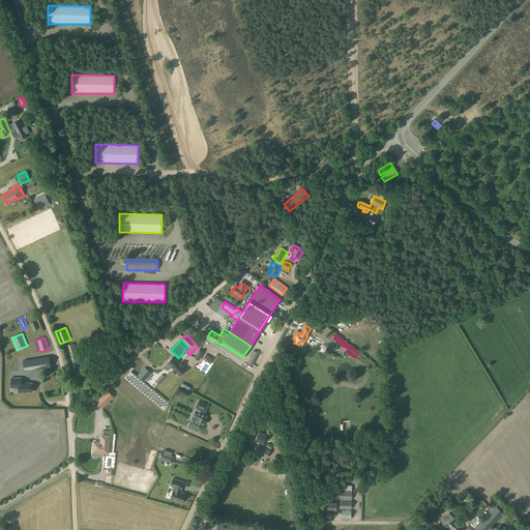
[(75,344),(68,345),(75,372),(81,370),(75,344)]
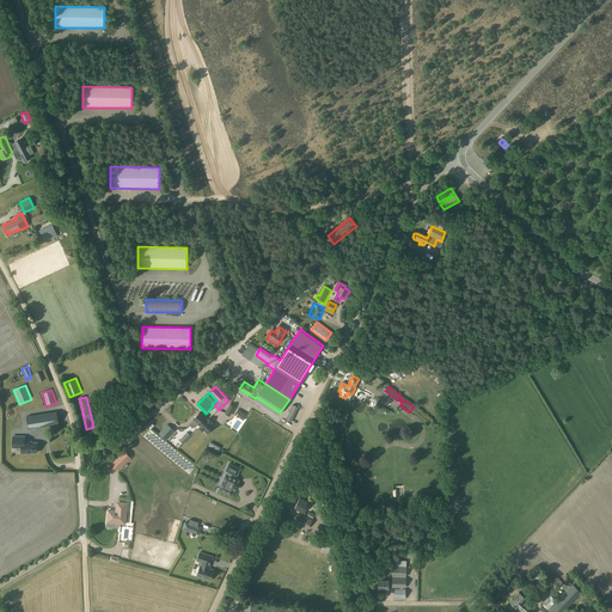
[(231,404),(225,414),(231,416),(236,407),(231,404)]
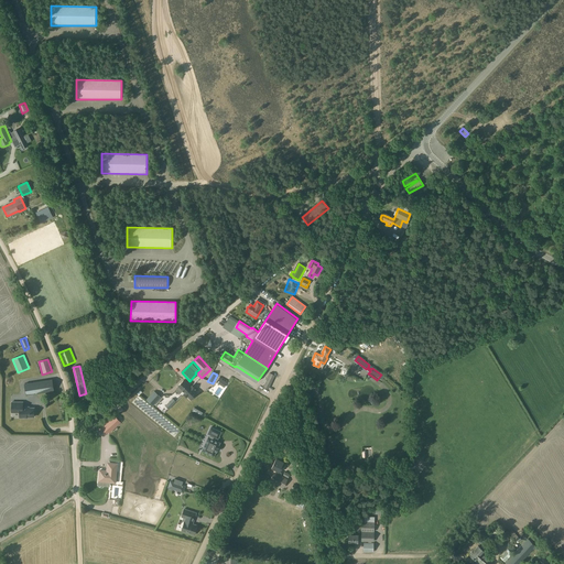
[(270,372),(264,386),(269,389),(275,376),(270,372)]
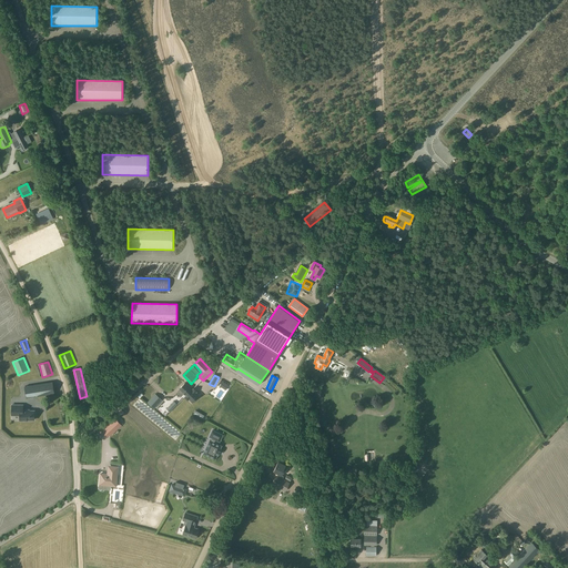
[(27,397),(54,393),(52,382),(24,386),(27,397)]
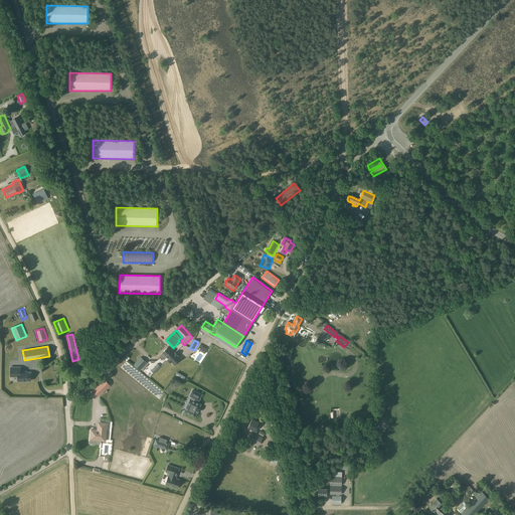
[(201,346),(199,349),(205,354),(208,350),(201,346)]
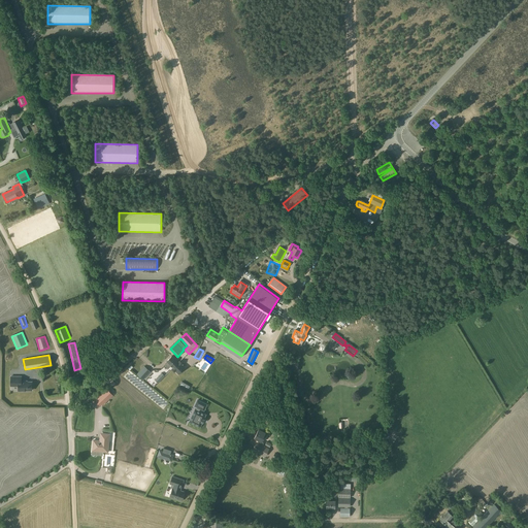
[(168,362),(165,365),(168,369),(171,365),(173,367),(178,362),(172,356),(167,361),(168,362)]
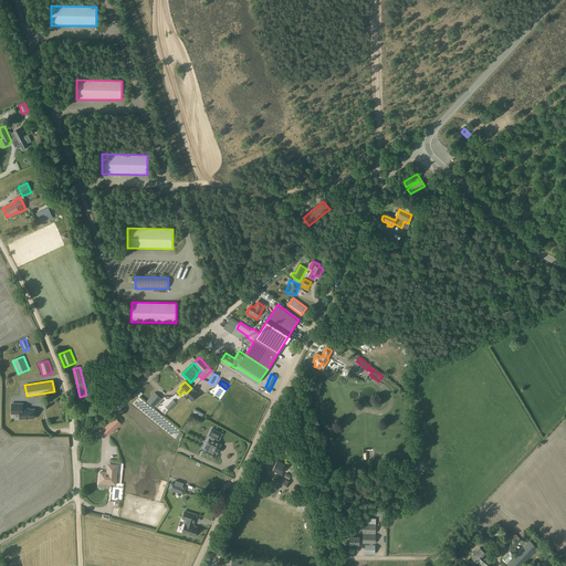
[(191,388),(186,394),(192,400),(198,395),(199,396),(202,394),(195,386),(192,389),(191,388)]
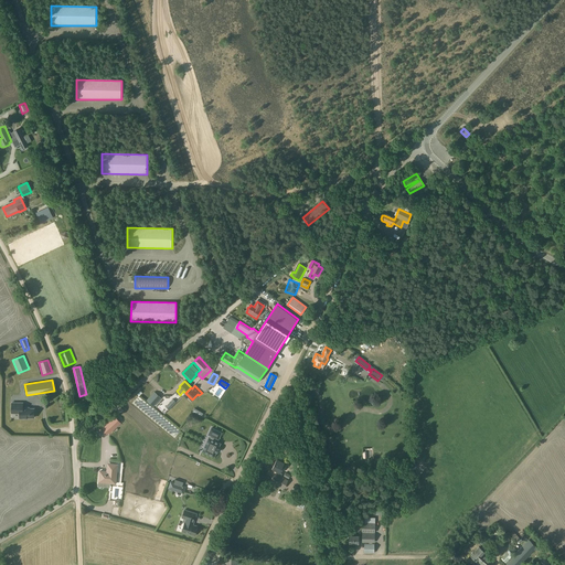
[(155,392),(151,395),(155,398),(152,401),(155,404),(161,397),(158,394),(158,395),(155,392)]
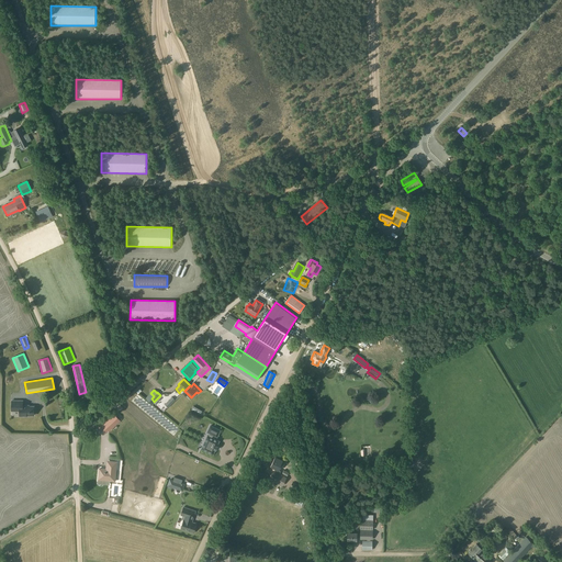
[(27,415),(34,415),(34,414),(35,413),(35,409),(34,408),(34,406),(26,406),(26,405),(22,405),(22,401),(12,401),(12,411),(20,411),(20,416),(27,416),(27,415)]
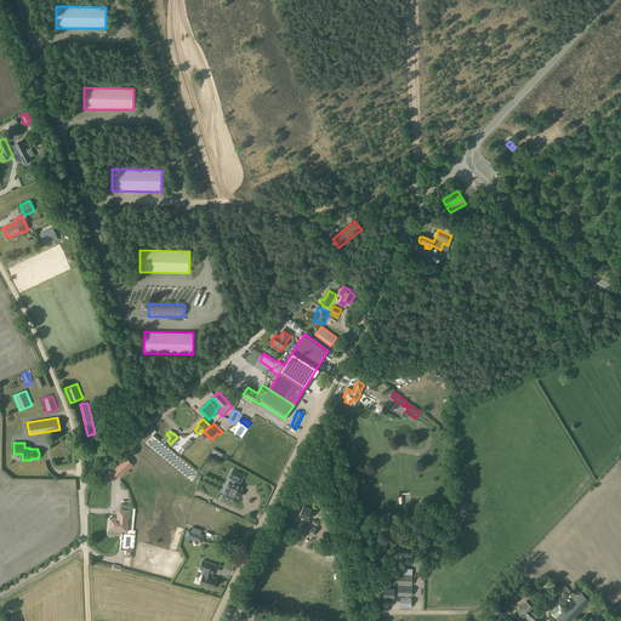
[(214,449),(211,454),(221,459),(223,454),(214,449)]
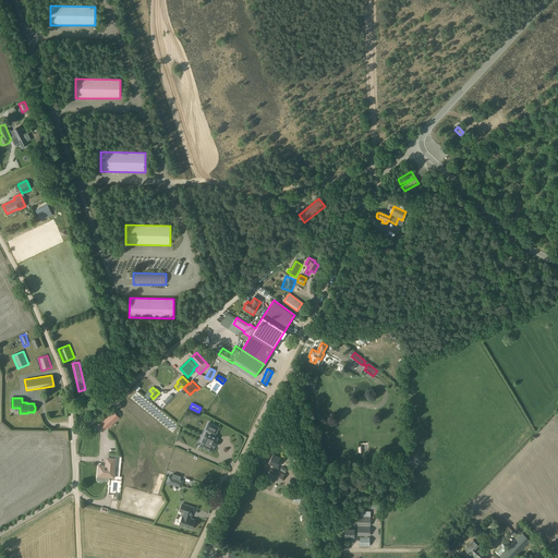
[(107,413),(97,423),(104,431),(107,427),(108,428),(116,422),(107,413)]
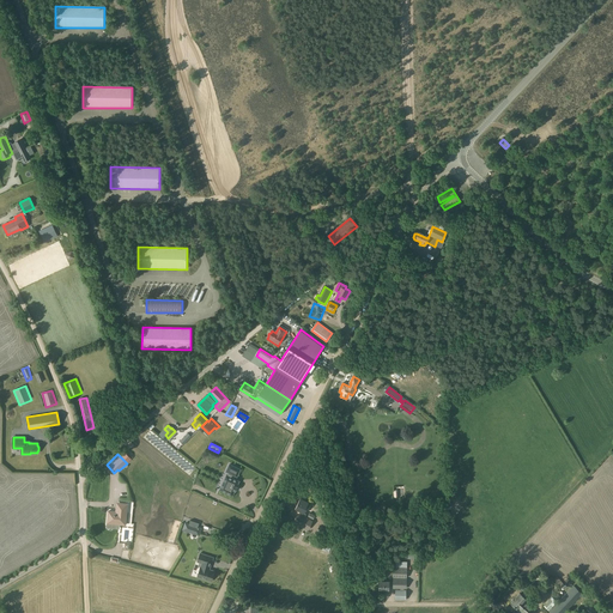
[(305,465),(302,477),(307,478),(310,465),(310,466),(313,460),(308,459),(305,465)]
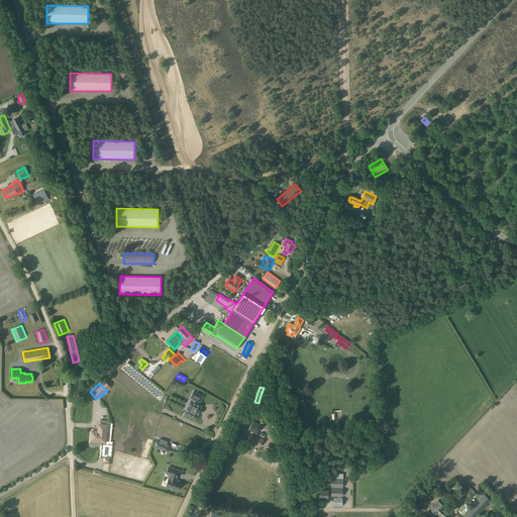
[(200,411),(202,407),(197,405),(198,402),(200,403),(203,397),(194,393),(191,399),(195,401),(194,403),(192,402),(186,414),(196,418),(198,414),(199,415),(201,411),(200,411)]
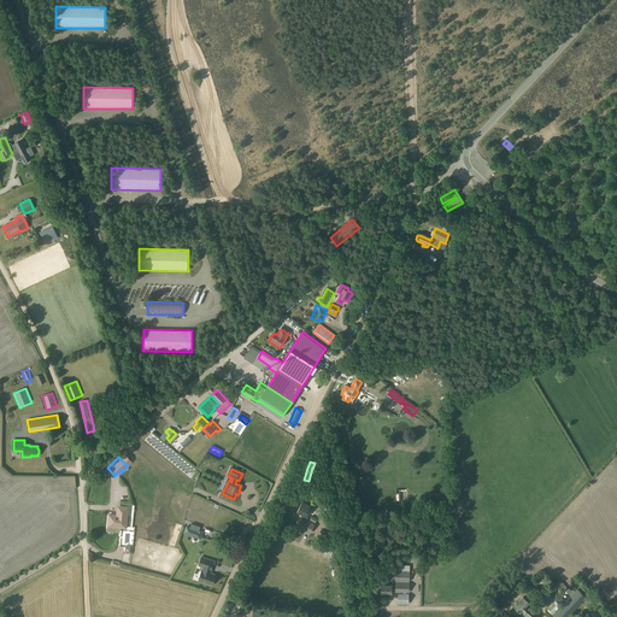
[(303,501),(298,512),(303,515),(306,516),(312,506),(303,501)]
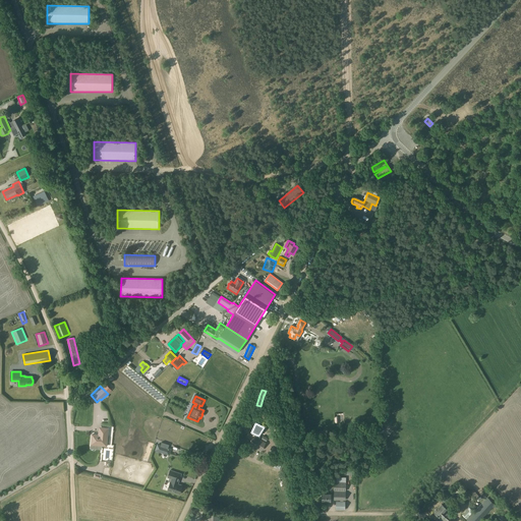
[(91,445),(91,448),(92,450),(95,450),(97,449),(97,446),(108,447),(109,427),(99,426),(99,435),(92,433),(91,445)]
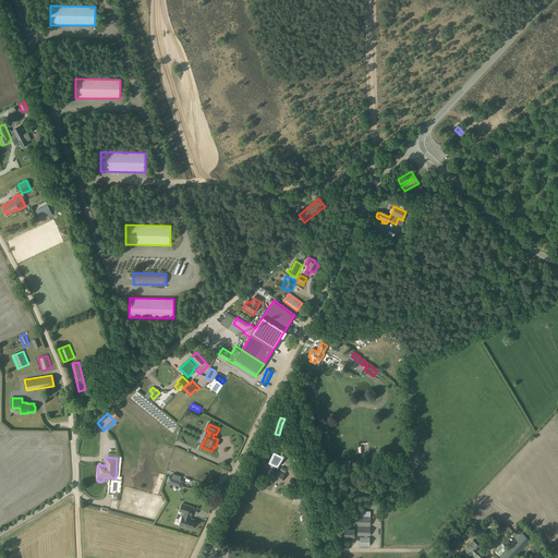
[(202,469),(207,471),(213,460),(207,458),(204,463),(197,461),(195,464),(203,468),(202,469)]
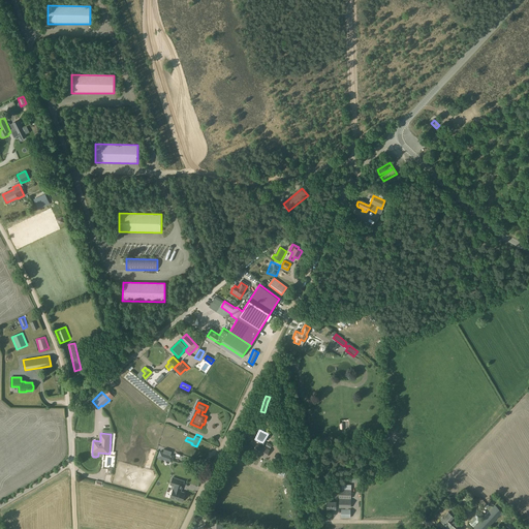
[(283,439),(277,441),(278,446),(277,446),(279,457),(286,455),(286,457),(288,457),(285,444),(284,445),(283,439)]
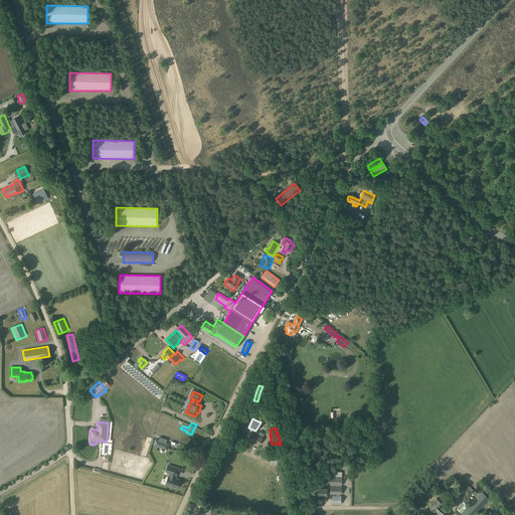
[(252,430),(247,439),(259,444),(262,438),(254,434),(255,431),(252,430)]
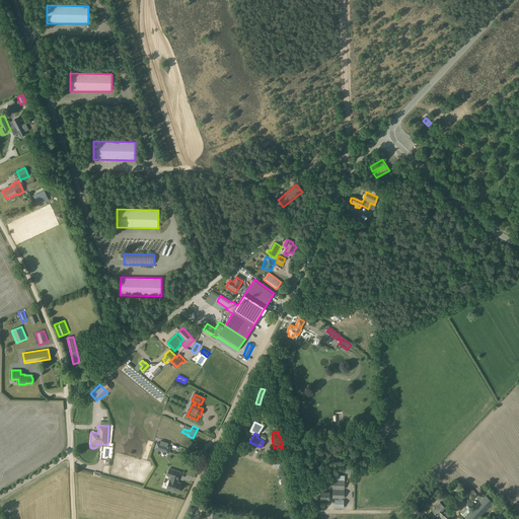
[(154,448),(165,452),(167,446),(156,442),(154,448)]
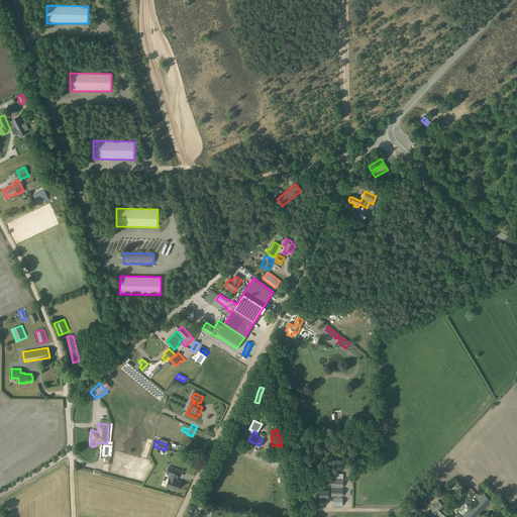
[(269,456),(267,461),(279,466),(281,460),(269,456)]
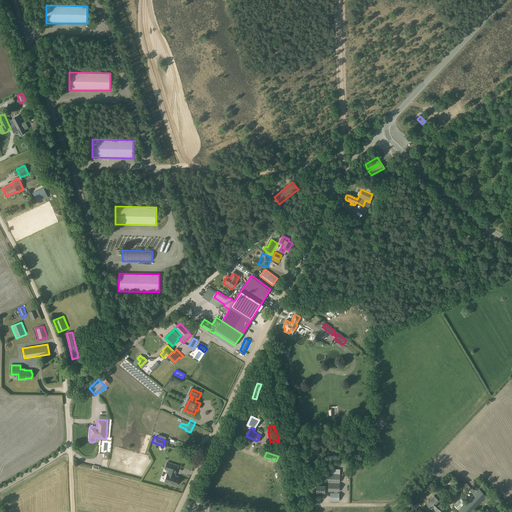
[(167,462),(165,469),(169,470),(168,473),(167,473),(166,477),(168,478),(166,482),(176,485),(179,477),(174,475),(175,472),(176,472),(178,465),(167,462)]
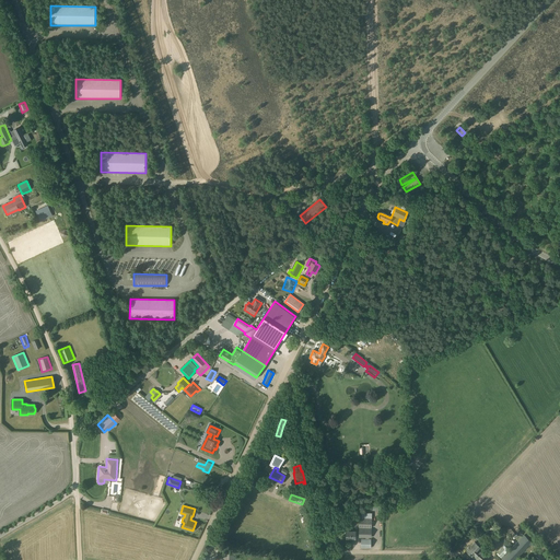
[(436,518),(436,512),(423,512),(422,544),(427,544),(427,532),(430,532),(430,518),(436,518)]
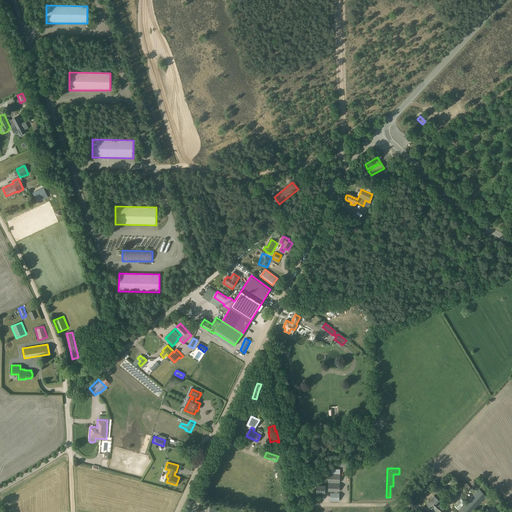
[(329,474),(329,483),(340,483),(340,475),(329,474)]
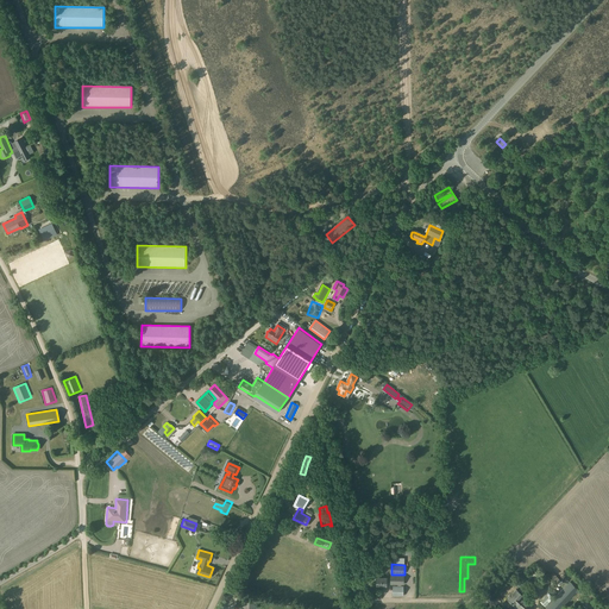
[(527,572),(522,577),(529,584),(534,579),(527,572)]
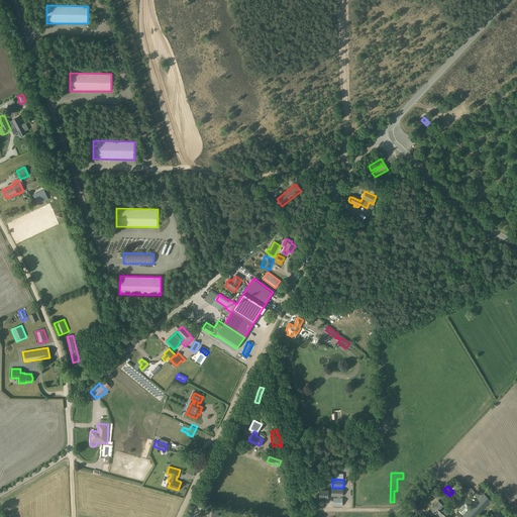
[(471,487),(467,489),(473,497),(476,494),(471,487)]
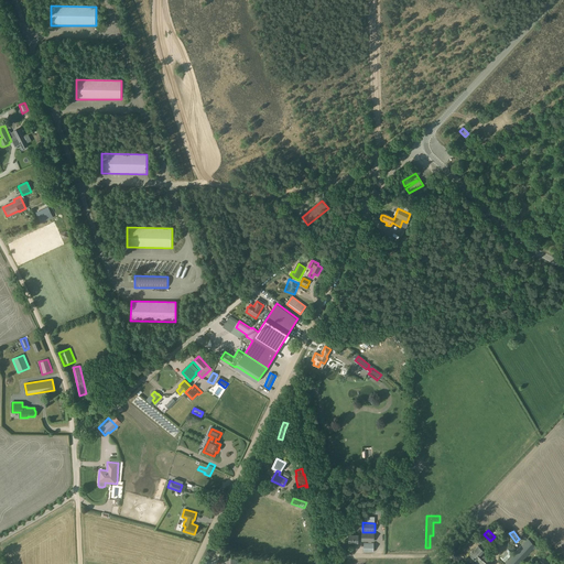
[(349,535),(349,542),(358,543),(358,541),(373,542),(375,533),(362,533),(362,535),(358,535),(349,535)]
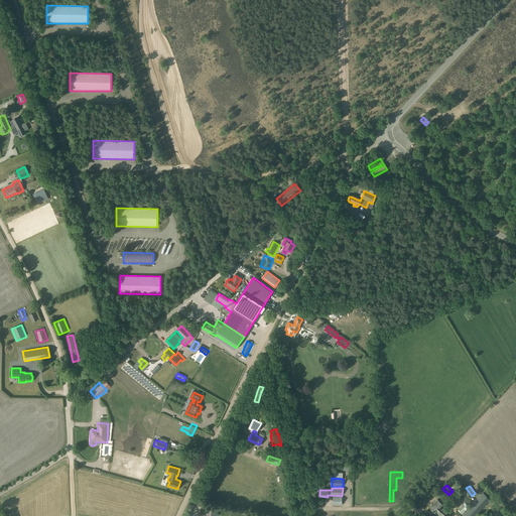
[(470,507),(462,515),(463,515),(476,515),(491,500),(483,493),(470,507)]
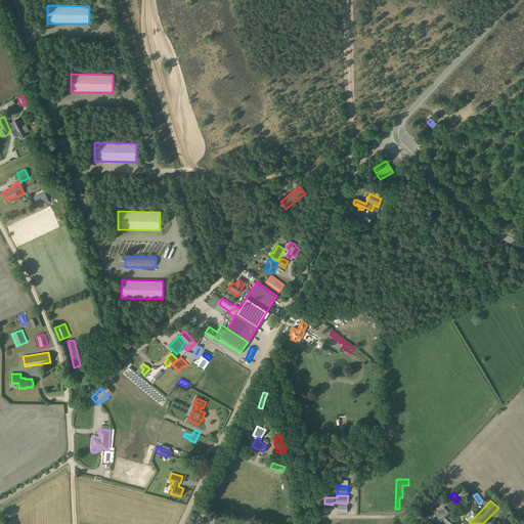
[(338,505),(338,513),(347,513),(347,505),(338,505)]
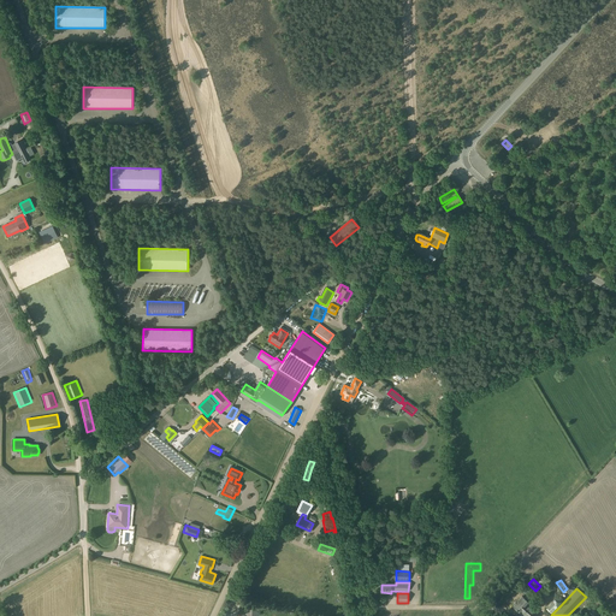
[(522,597),(514,606),(521,612),(525,615),(537,615),(539,615),(528,605),(529,603),(522,597)]
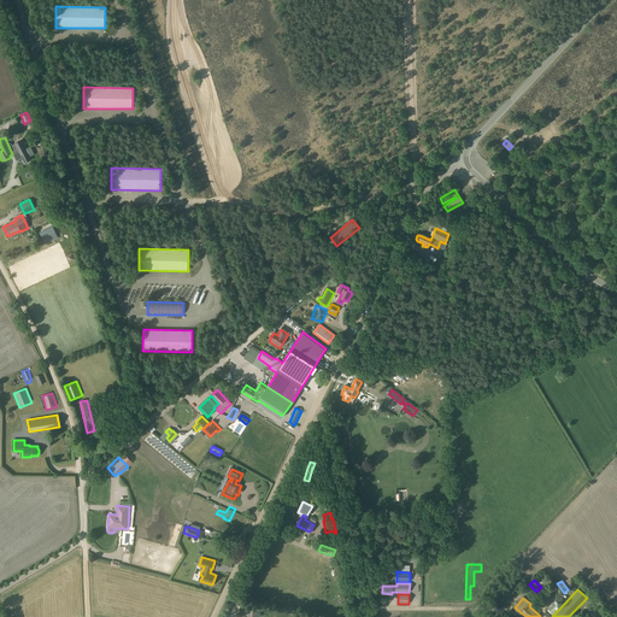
[(554,600),(547,610),(552,616),(562,606),(554,600)]
